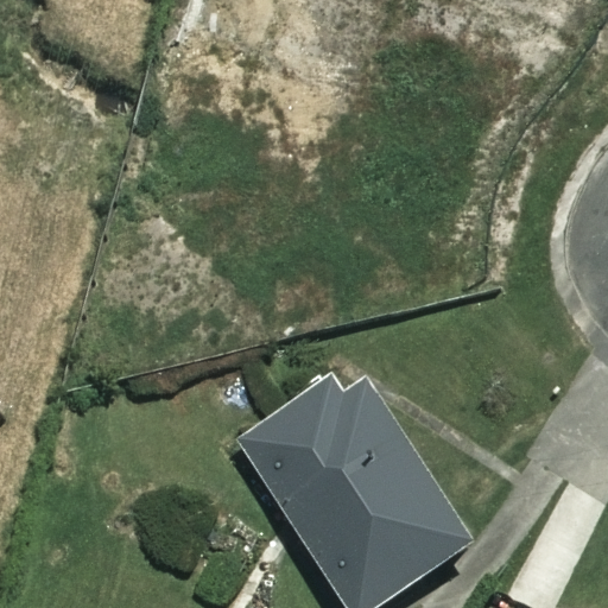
[(286,0),(191,0),(168,76),(213,89),(223,56),(265,69),(286,0)]
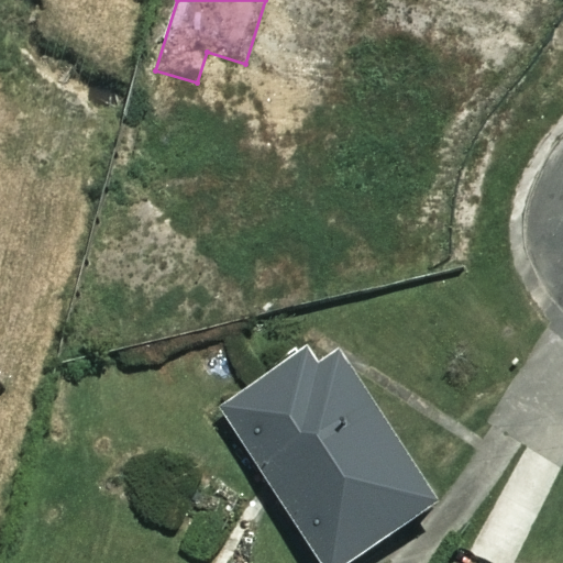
[(334,337),(221,408),(319,562),(363,562),(445,511),(334,337)]
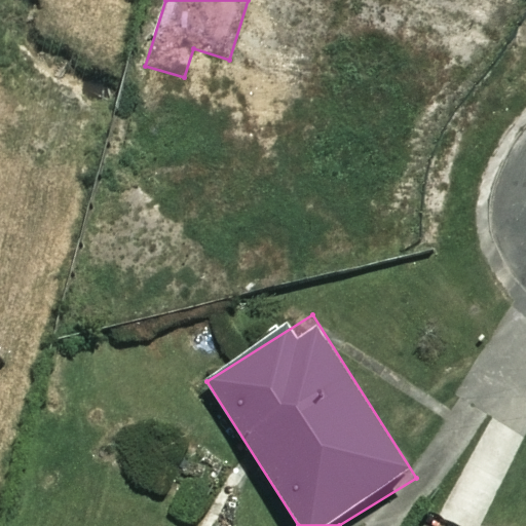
[(480,525),(525,440),(525,438),(492,419),(441,516),(459,525),(480,525)]
